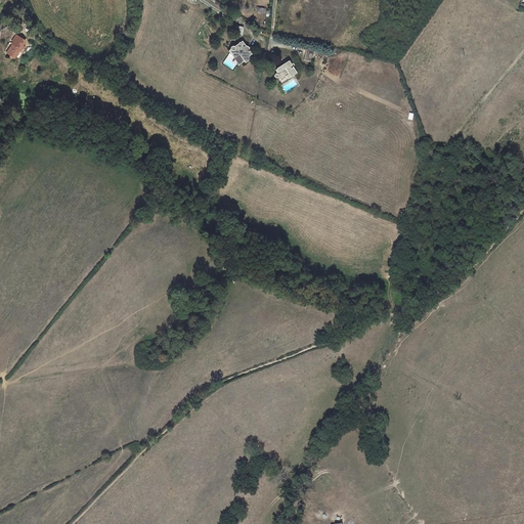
[(243,36),(244,28),(241,26),(235,26),(234,32),(237,36),(243,36)]
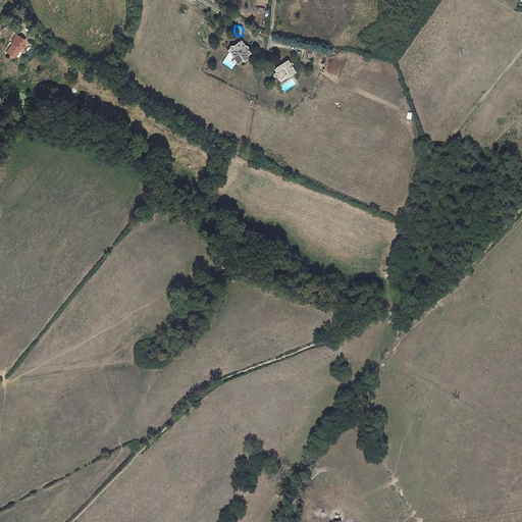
[(19,49),(24,41),(16,35),(12,41),(13,42),(12,43),(13,44),(9,49),(11,50),(8,54),(13,57),(19,49)]
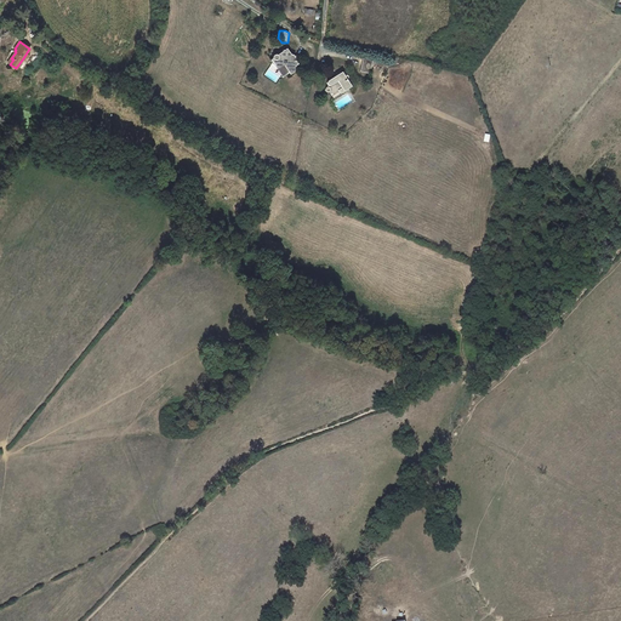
[(295,60),(295,58),(295,57),(294,56),(292,55),(291,55),(286,49),(284,50),(283,50),(283,51),(277,55),(275,55),(274,55),(273,56),(273,57),(273,58),(271,60),(278,69),(288,70),(290,74),(297,69),(295,66),(298,64),(295,61),(295,60)]
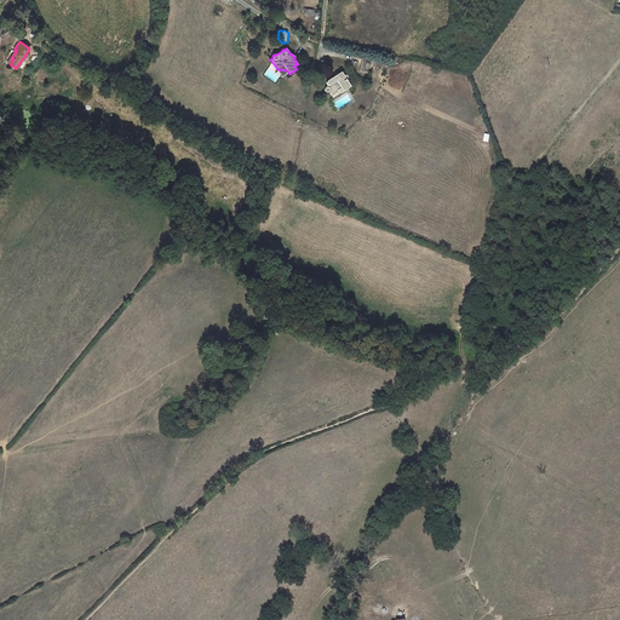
[(372,59),(363,57),(360,72),(369,74),(372,59)]
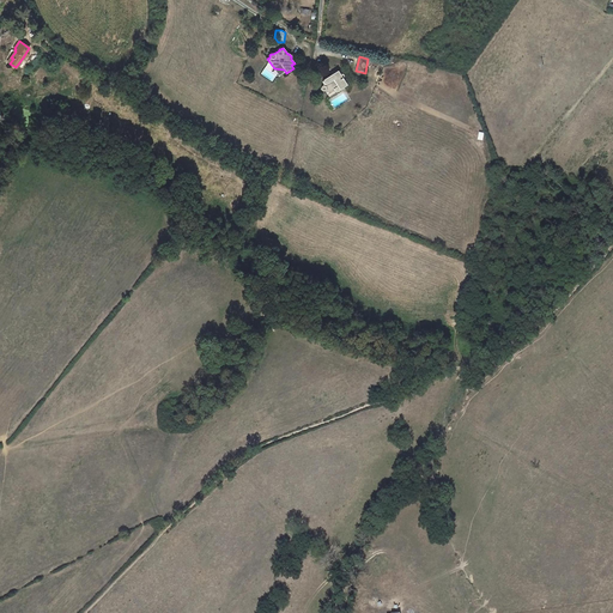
[(339,90),(346,85),(343,78),(344,77),(344,76),(343,74),(341,74),(340,74),(338,72),(338,71),(333,74),(323,79),(323,80),(322,82),(322,83),(323,84),(323,86),(322,86),(321,87),(321,89),(321,90),(321,91),(322,91),(323,91),(325,91),(326,91),(327,93),(333,90),(334,91),(335,91),(337,92),(338,92),(338,91),(339,91),(339,90)]
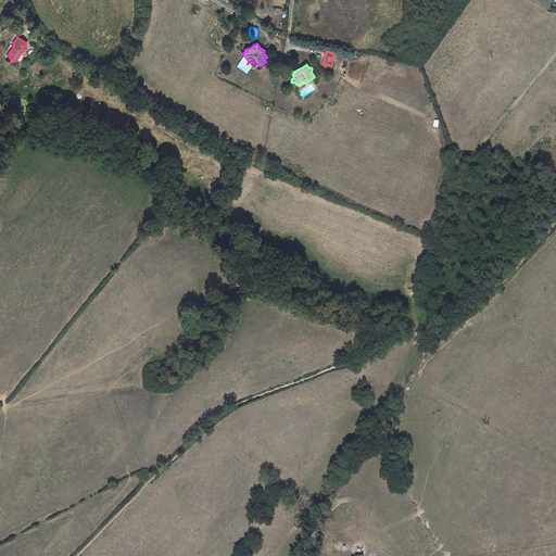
All buildings are outlined.
